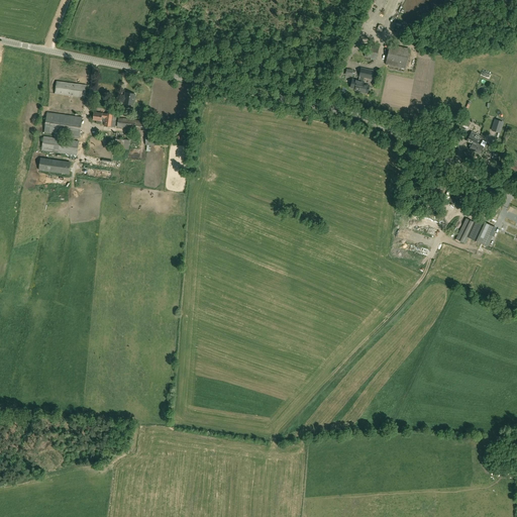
[(379,47),(368,44),(365,57),(377,60),(379,47)]
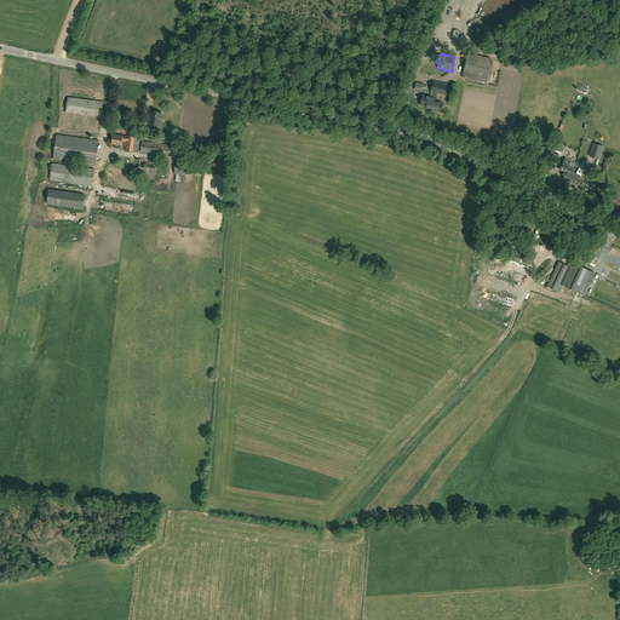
[(486,82),(492,58),(468,53),(463,78),(486,82)]
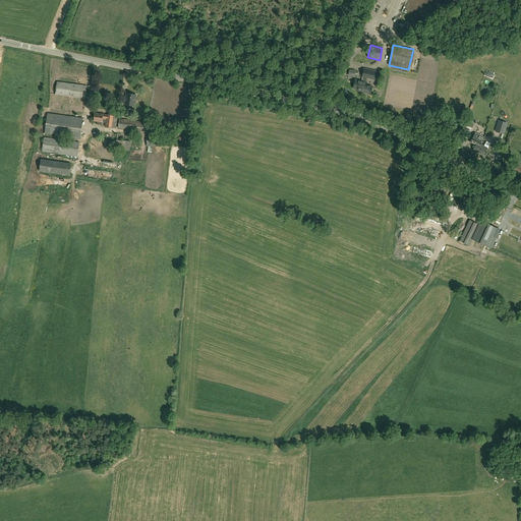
[(362,77),(367,78),(374,79),(377,71),(364,68),(362,77)]
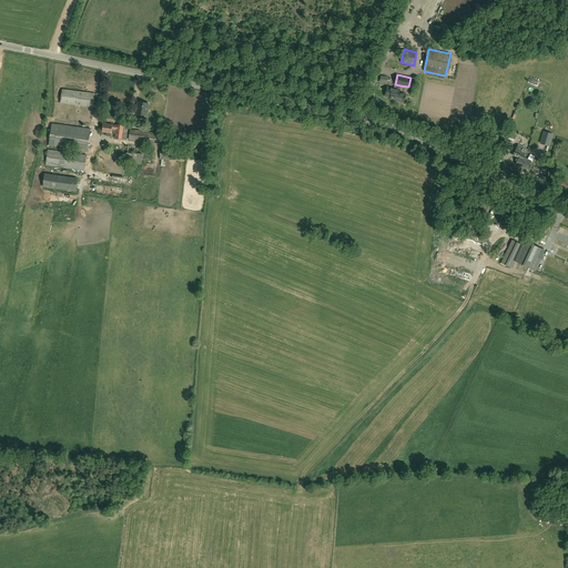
[(399,92),(399,90),(401,85),(395,84),(394,89),(387,87),(385,95),(389,97),(389,100),(404,103),(406,93),(399,92)]
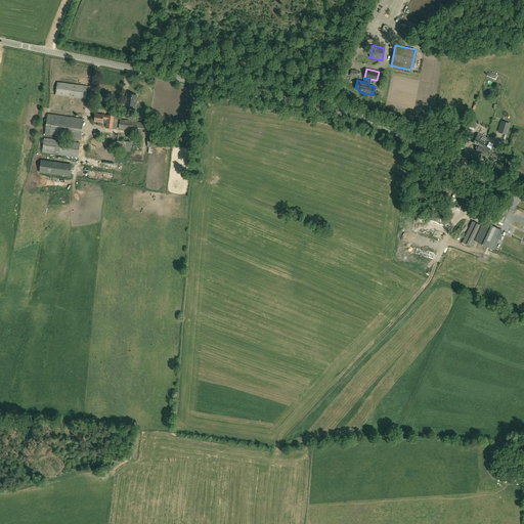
[(86,98),(88,86),(57,82),(55,94),(86,98)]
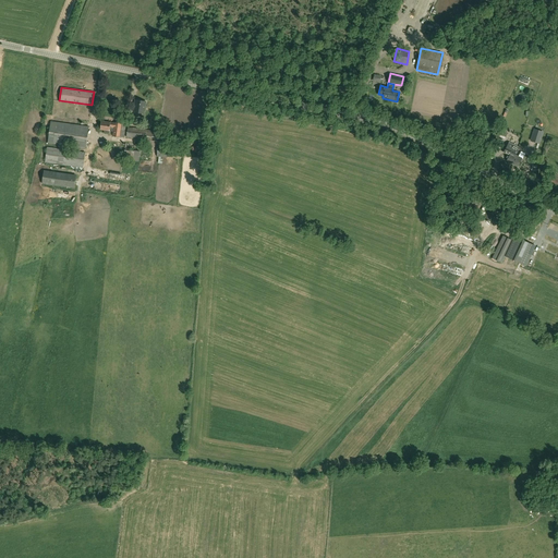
[(146,101),(135,99),(134,111),(144,113),(145,109),(146,110),(146,107),(146,106),(146,101)]
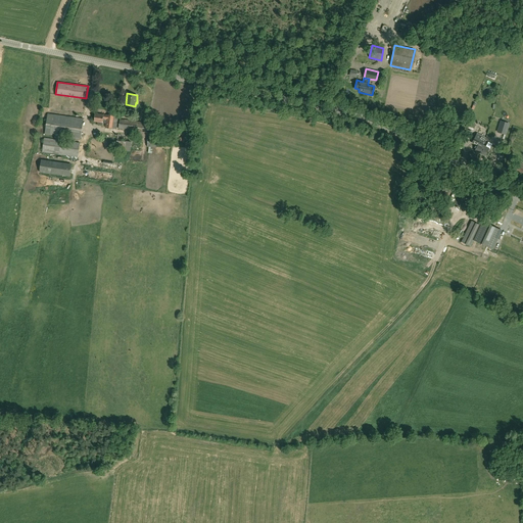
[(81,139),(83,119),(48,113),(45,134),(81,139)]
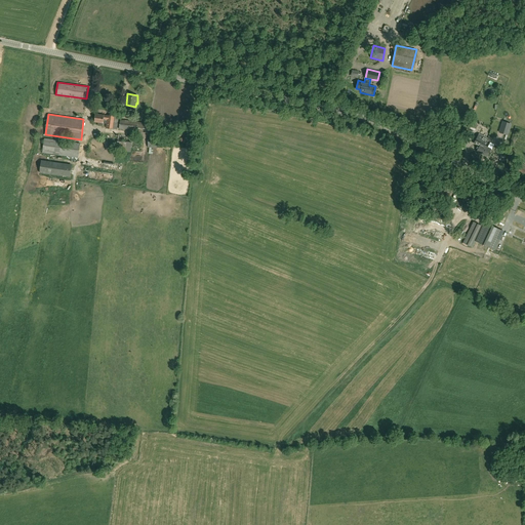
[(107,123),(108,116),(104,115),(95,114),(94,122),(98,122),(98,125),(103,125),(103,123),(107,123)]
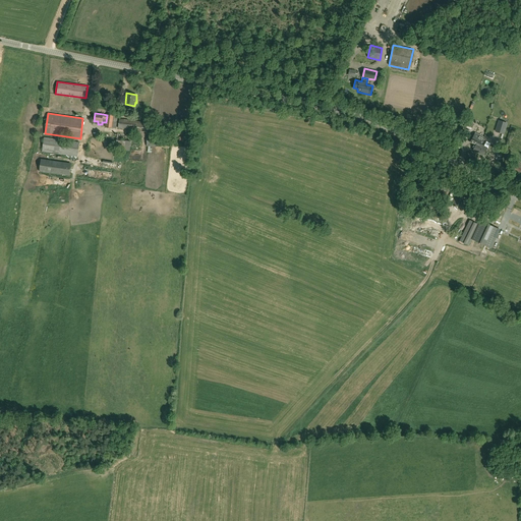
[(107,114),(107,115),(106,122),(106,127),(116,128),(118,116),(107,114)]
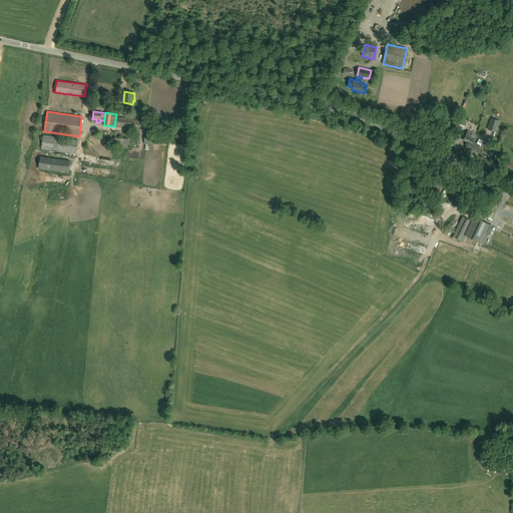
[(135,119),(117,117),(116,125),(134,128),(135,119)]
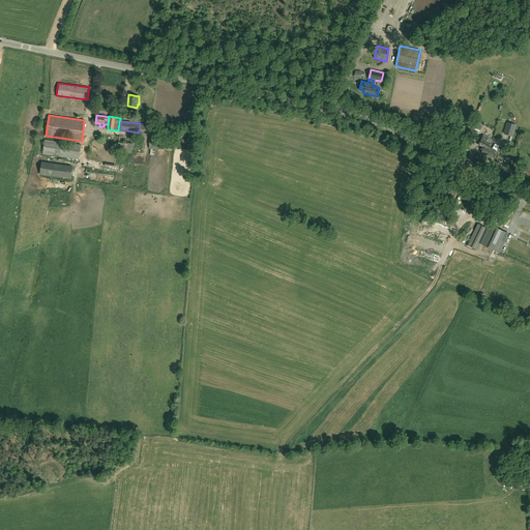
[(504,134),(512,137),(516,125),(507,123),(504,134)]
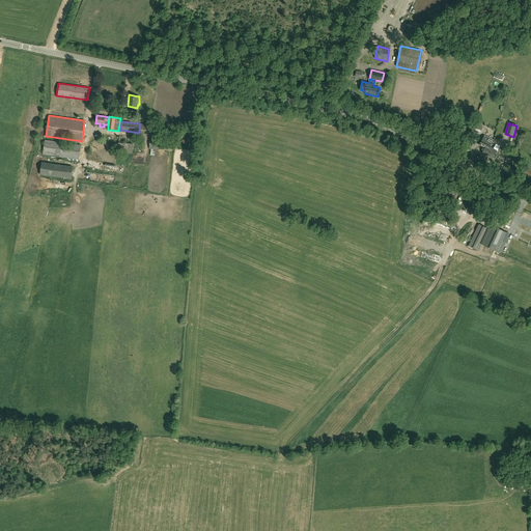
[(119,142),(129,143),(129,135),(119,134),(119,142)]
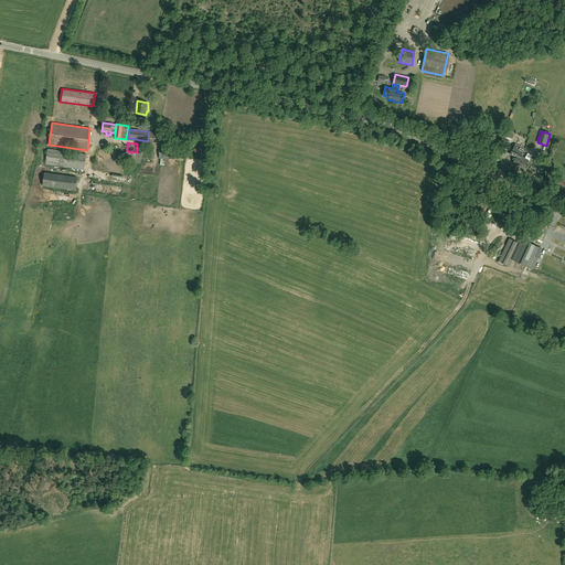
[(523,169),(524,169),(528,160),(521,157),(524,150),(514,146),(510,155),(516,158),(513,163),(518,164),(524,168),(523,169)]
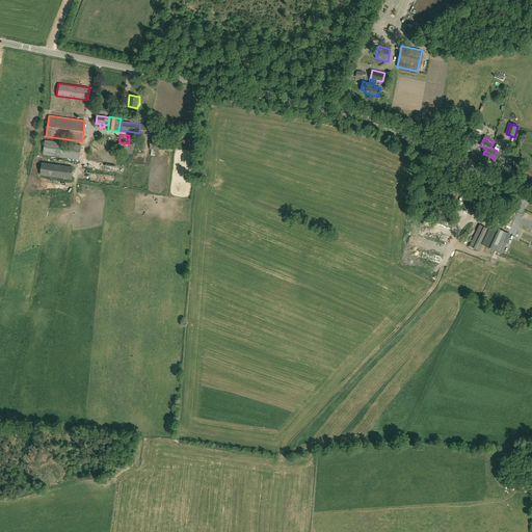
[(163,140),(151,139),(150,149),(163,150),(163,140)]
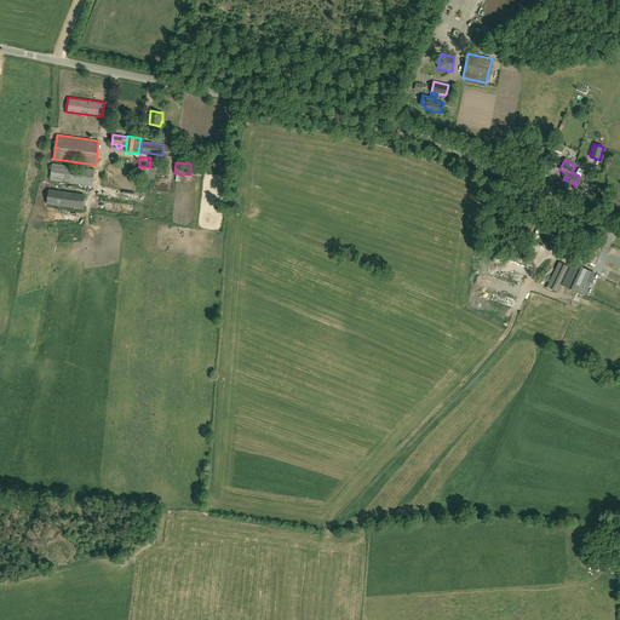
[(92,185),(95,170),(52,164),(50,181),(92,185)]
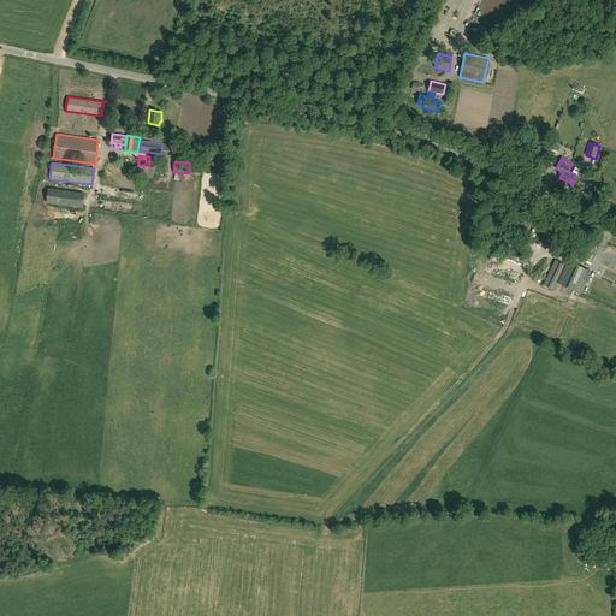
[(47,199),(81,202),(82,197),(84,197),(84,193),(48,189),(47,199)]
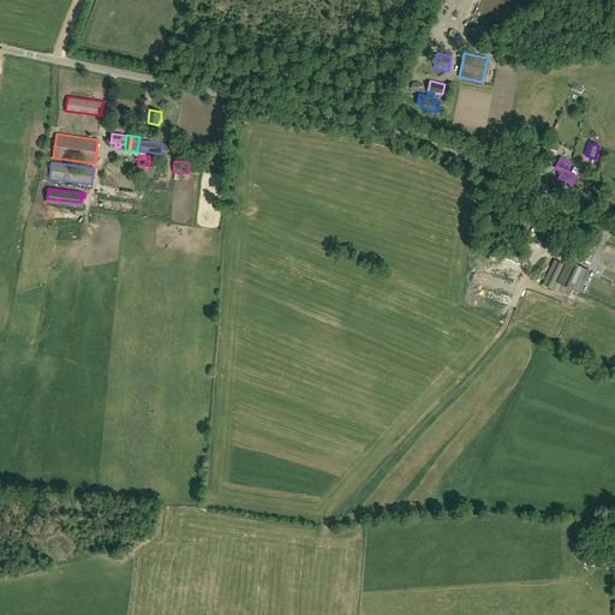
[(542,244),(548,233),(538,228),(532,239),(542,244)]
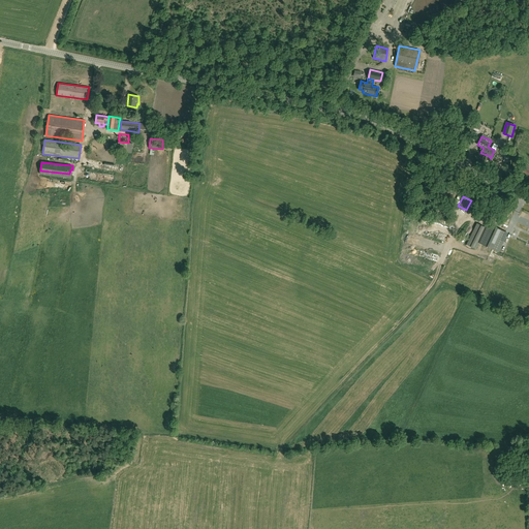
[(491,214),(475,210),(473,216),(483,218),(483,219),(489,220),(491,214)]
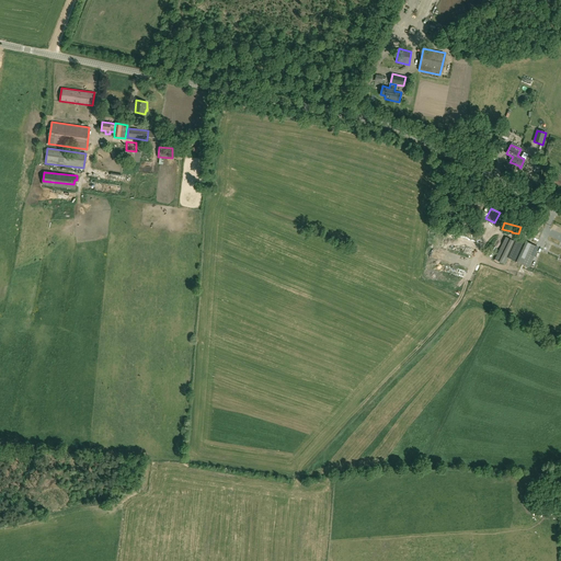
[(505,264),(516,242),(506,237),(495,259),(505,264)]
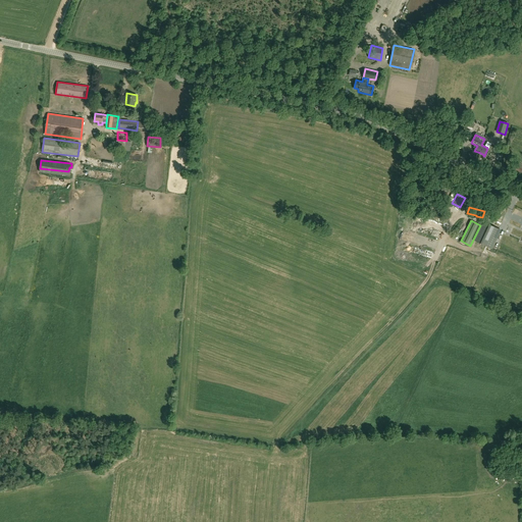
[(485,223),(477,243),(491,249),(501,229),(485,223)]
